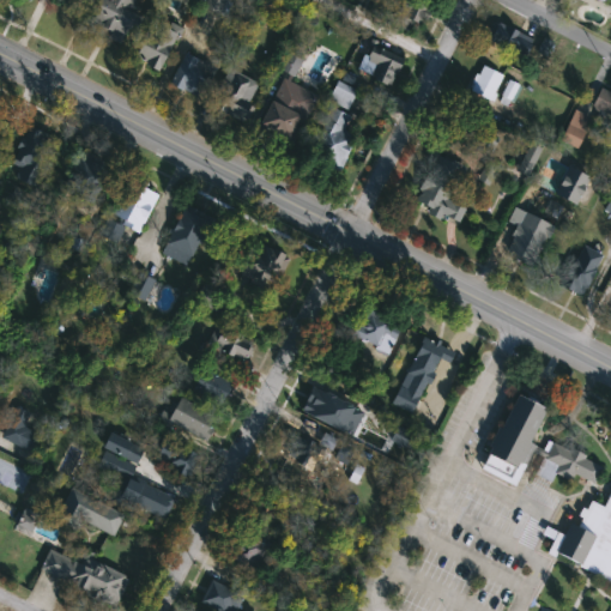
[(140,0),(145,2),(125,43),(89,25),(101,0),(140,0)]
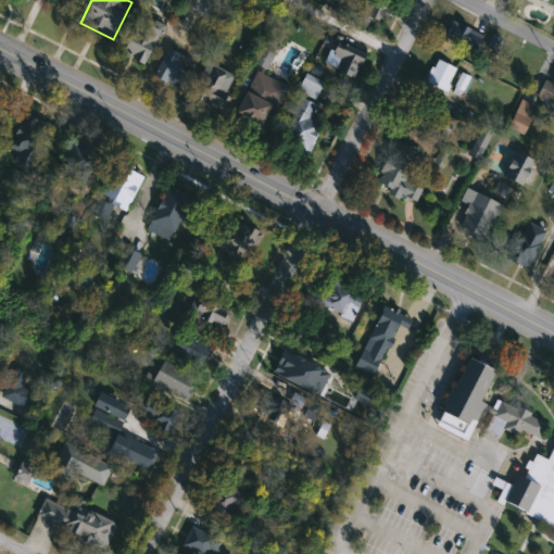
[(187,4),(189,0),(205,0),(200,11),(187,4)]
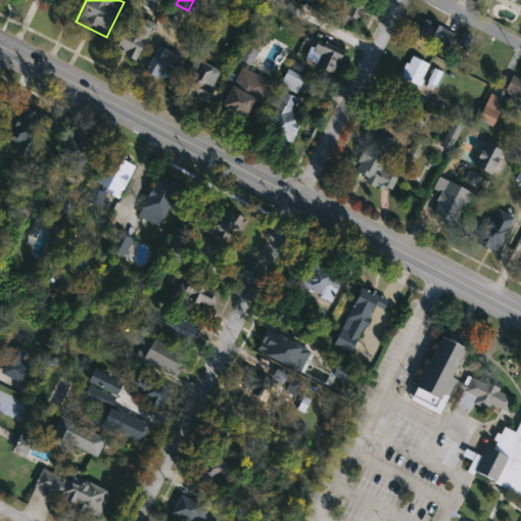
[(115,49),(133,15),(154,26),(137,60),(115,49)]
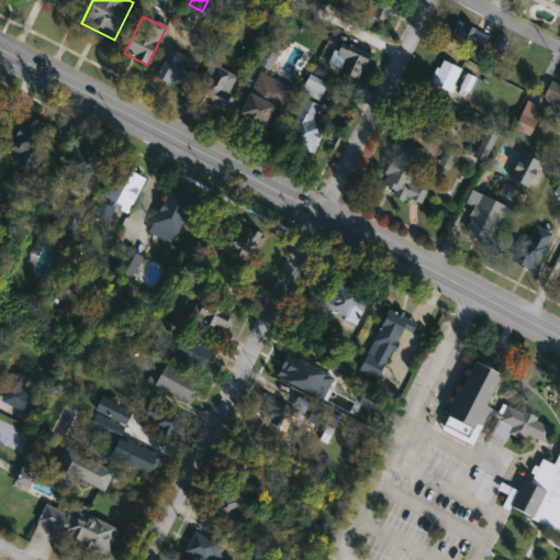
[(482,52),(450,35),(459,19),(491,36),(482,52)]
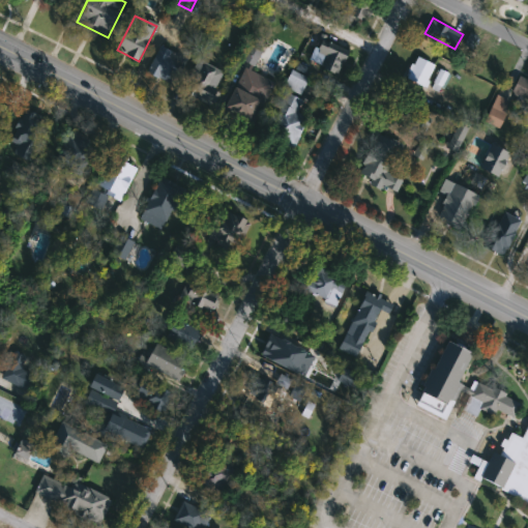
[(336,75),(314,61),(325,39),(349,52),(336,75)]
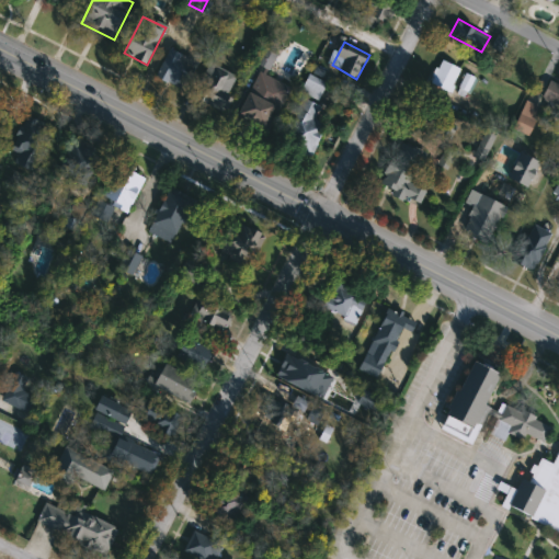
[(184,90),(157,76),(171,47),(198,61),(184,90)]
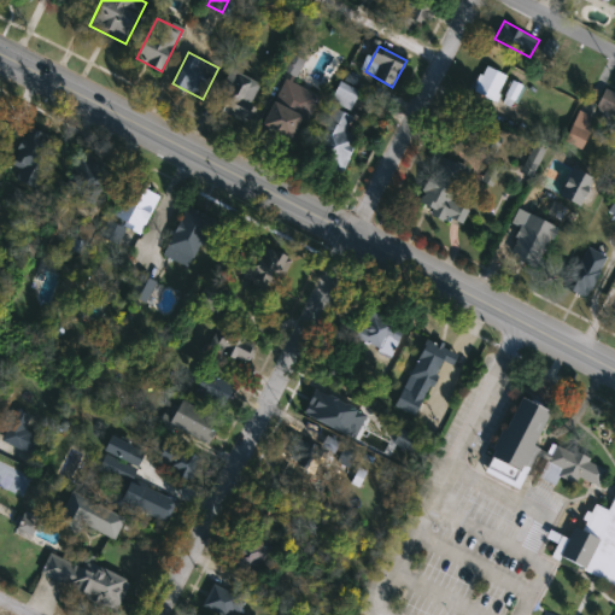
[(509,75),(496,101),(474,91),(487,64),(509,75)]
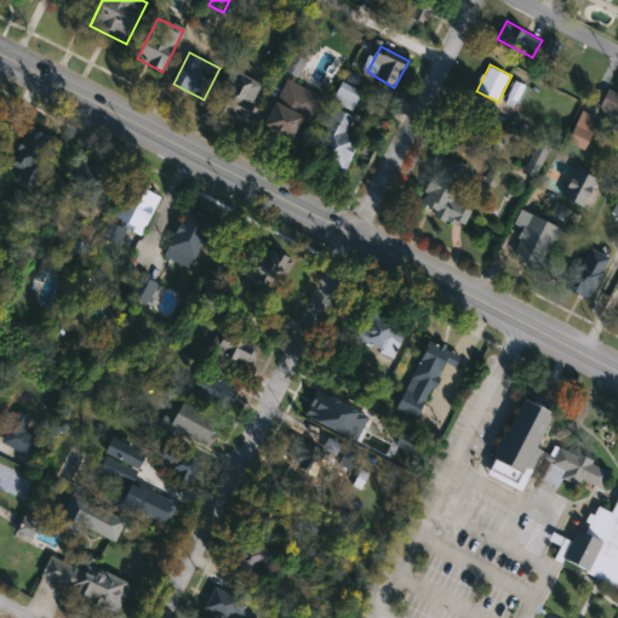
[(215,108),(234,69),(265,84),(247,124),(215,108)]
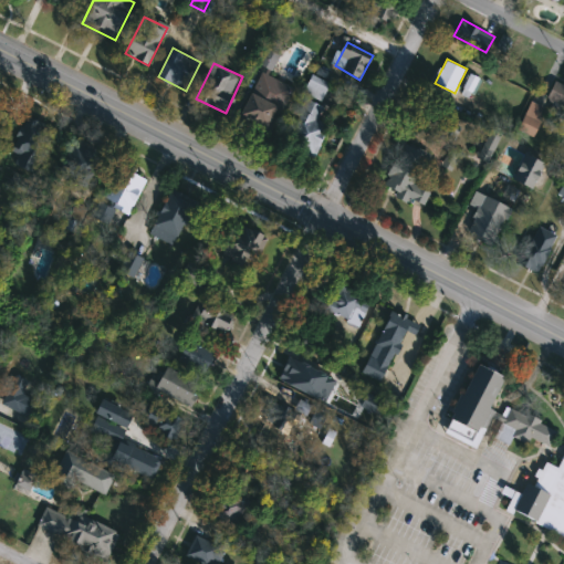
[(563,102),(561,104),(550,92),(562,81),(563,82),(563,102)]
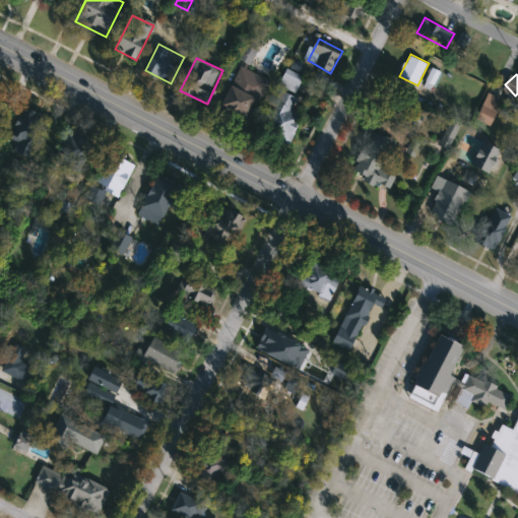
[(247,118),(221,111),(229,86),(254,93),(247,118)]
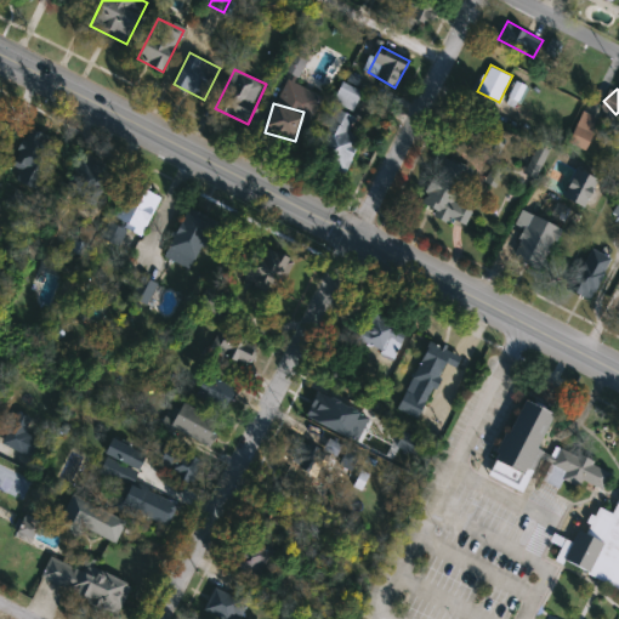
[(346,172),(314,158),(338,108),(357,118),(352,129),(364,134),(346,172)]
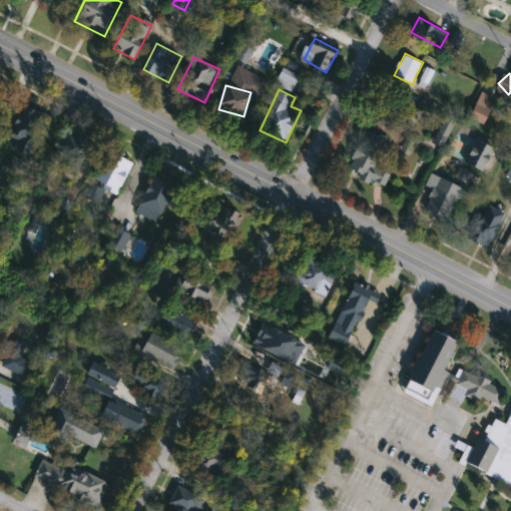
[(496,97),(483,123),(470,116),(483,91),(496,97)]
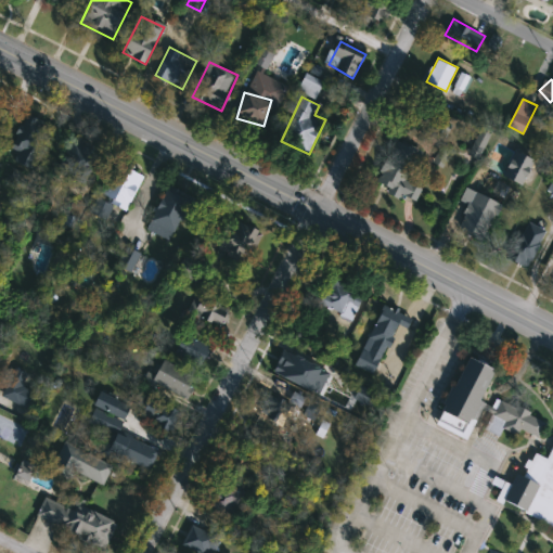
[(16,162),(21,150),(12,146),(26,113),(52,124),(35,168),(16,162)]
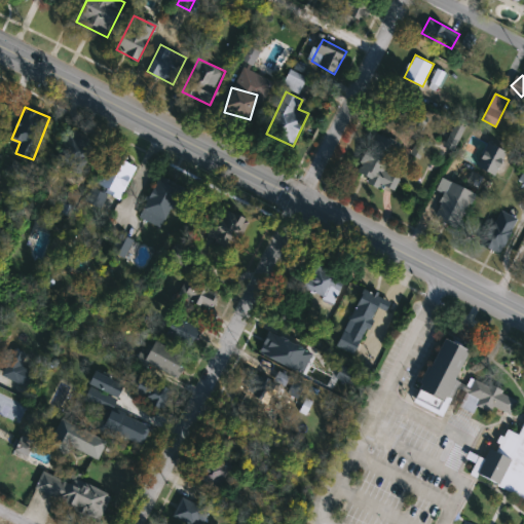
[(410,125),(417,112),(429,118),(421,132),(410,125)]
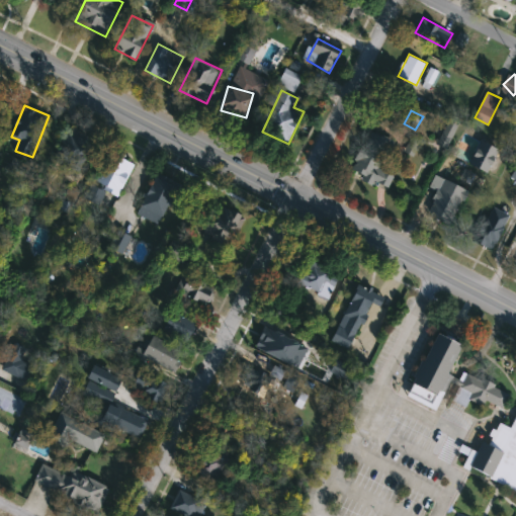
[(350,171),(369,130),(393,140),(379,168),(395,174),(389,188),(350,171)]
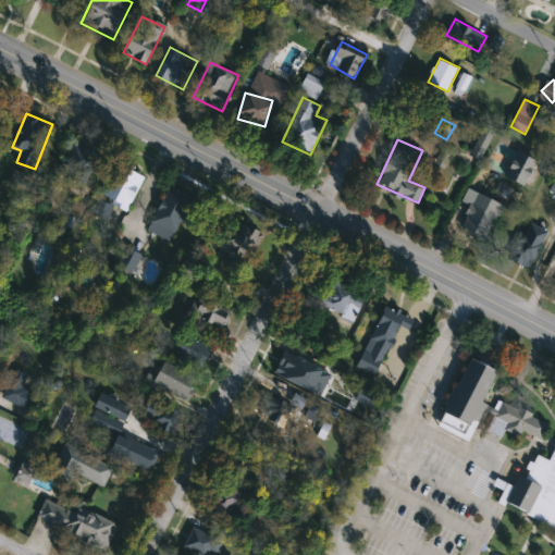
[(526,185),(505,176),(517,150),(538,160),(526,185)]
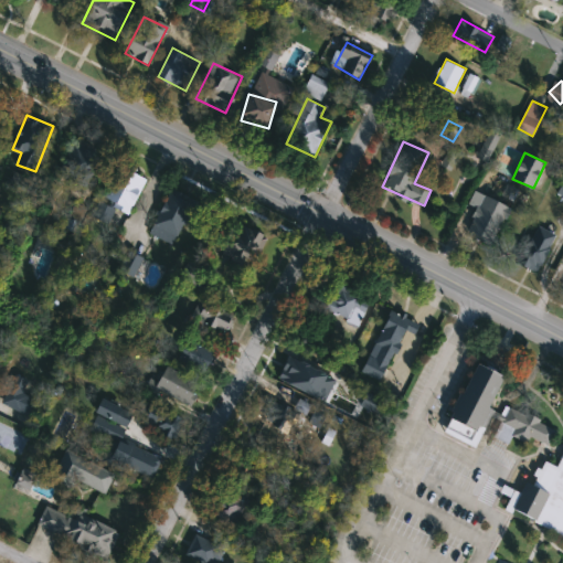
[(83,188),(64,173),(78,153),(97,169),(83,188)]
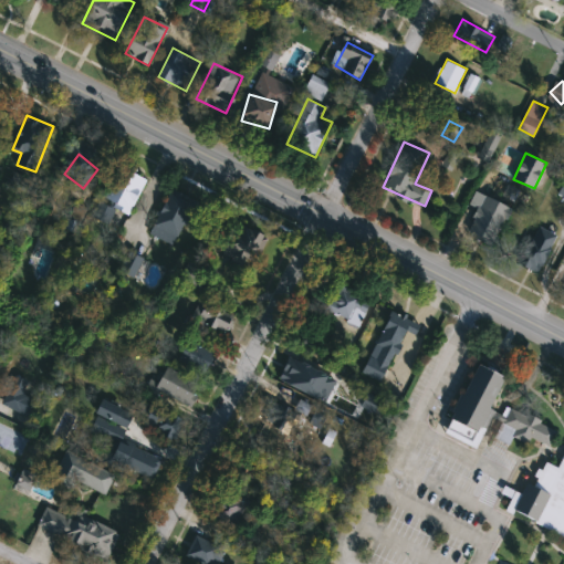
[(147,178),(131,215),(116,208),(110,222),(95,216),(119,165),(147,178)]
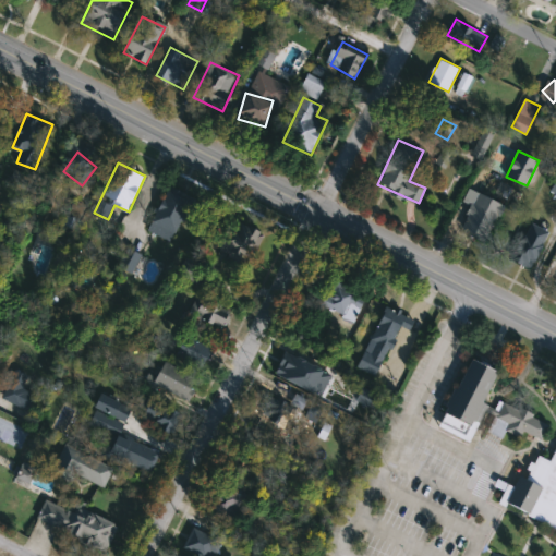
[(172,241),(148,229),(170,185),(194,196),(172,241)]
